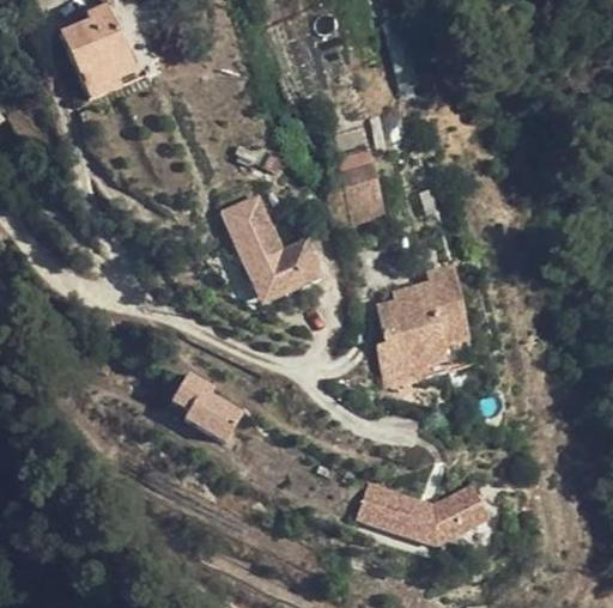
[(114,74),(116,79),(137,71),(104,2),(85,12),(89,19),(59,32),(84,90),(114,74)]
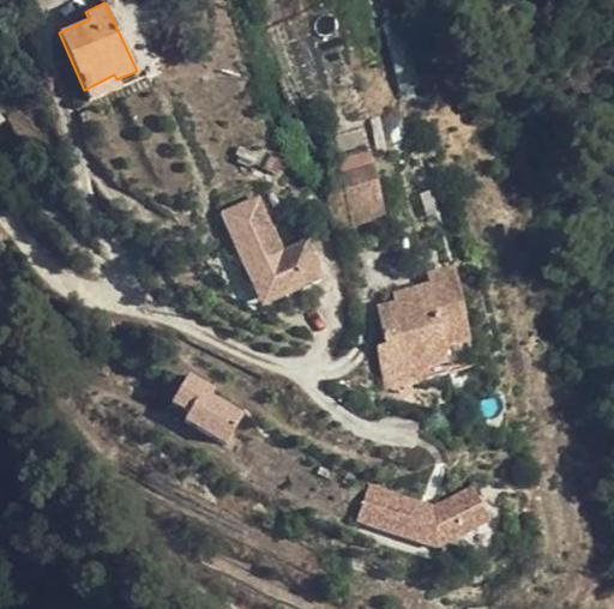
[(120,88),(116,79),(114,74),(84,90),(90,102),(120,88)]
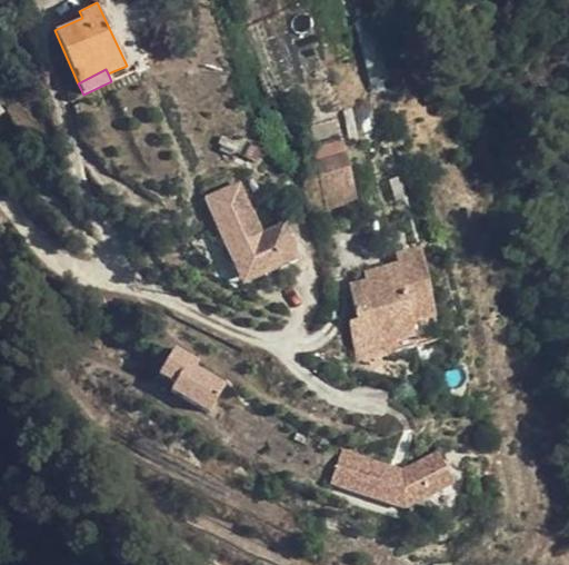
[(357,200),(346,152),(317,160),(328,208),(357,200)]
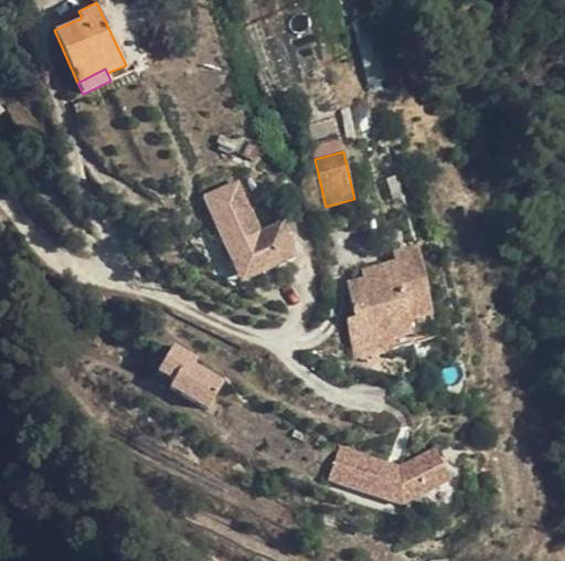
[(203,196),(228,253),(242,246),(254,274),(294,256),(279,223),(258,232),(251,230),(244,214),(247,207),(235,181),(203,196)]
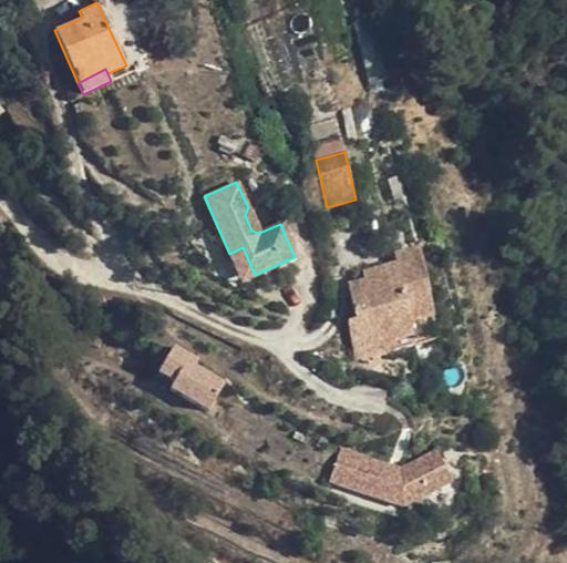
[(229,254),(241,282),(255,275),(243,247),(229,254)]
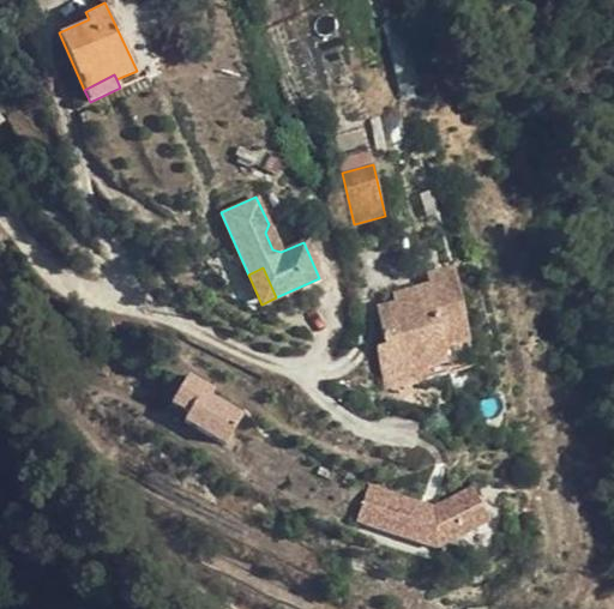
[(428,295),(393,303),(379,307),(386,343),(404,339),(410,368),(423,366),(444,361),(443,349),(467,343),(452,269),(426,276),(427,282),(428,295)]
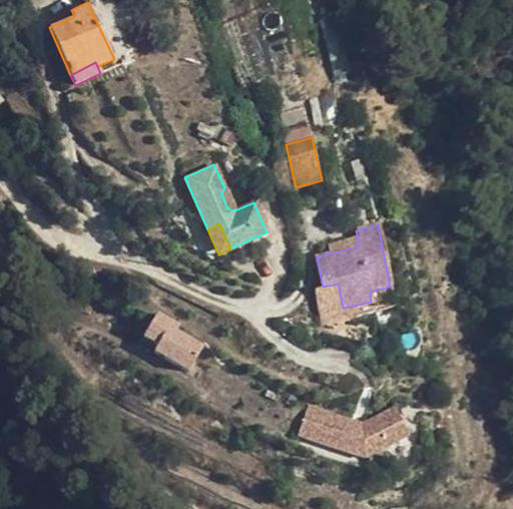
[(327,243),(329,253),(358,246),(357,235),(327,243)]
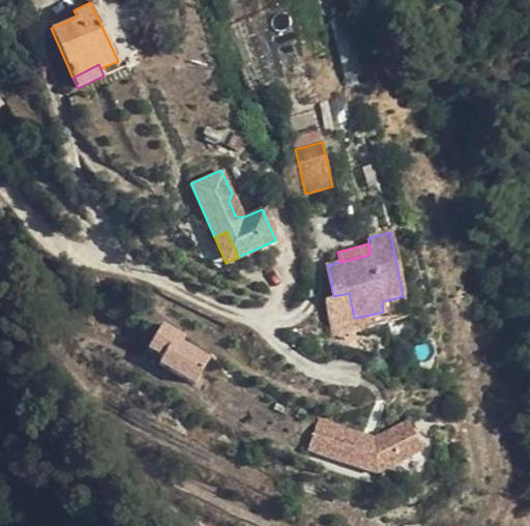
[(367,325),(365,316),(354,318),(349,293),(333,296),(324,298),(331,333),(367,325)]
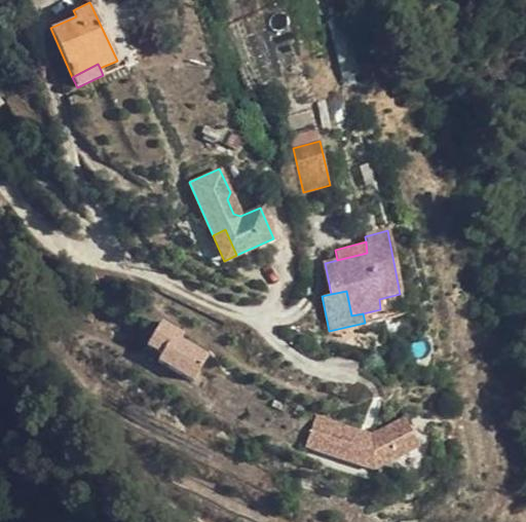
[(181,337),(174,333),(177,328),(161,319),(148,342),(162,350),(158,358),(194,378),(209,353),(181,337)]
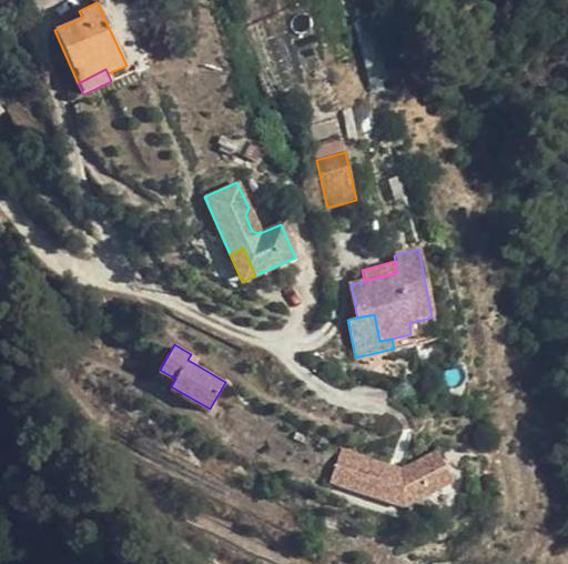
[(191,354),(188,360),(195,364),(199,359),(191,354)]
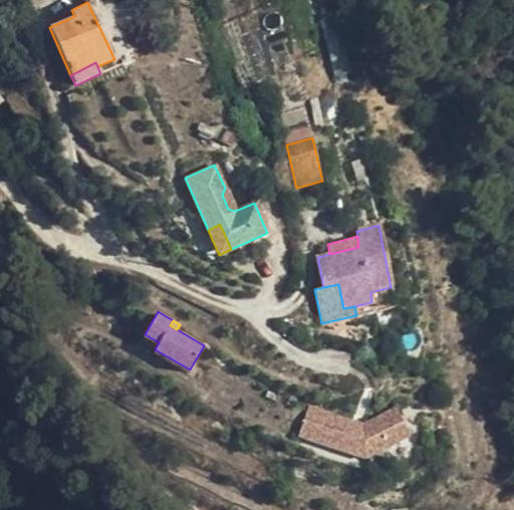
[(155,349),(159,342),(145,334),(138,346),(152,354),(155,349)]
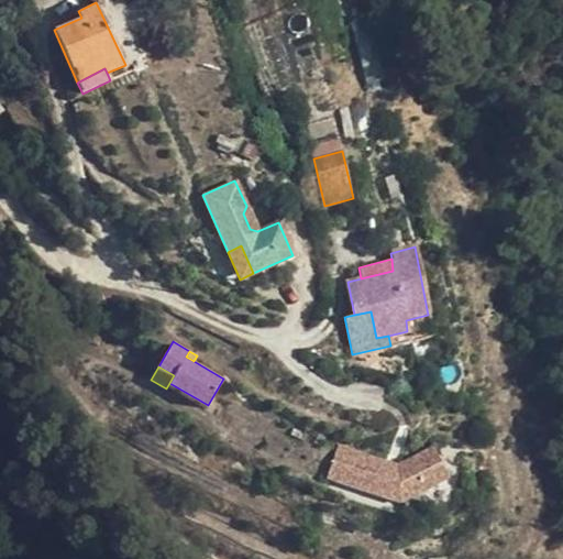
[(330,492),(405,499),(448,477),(432,447),(397,464),(332,459),(330,492)]
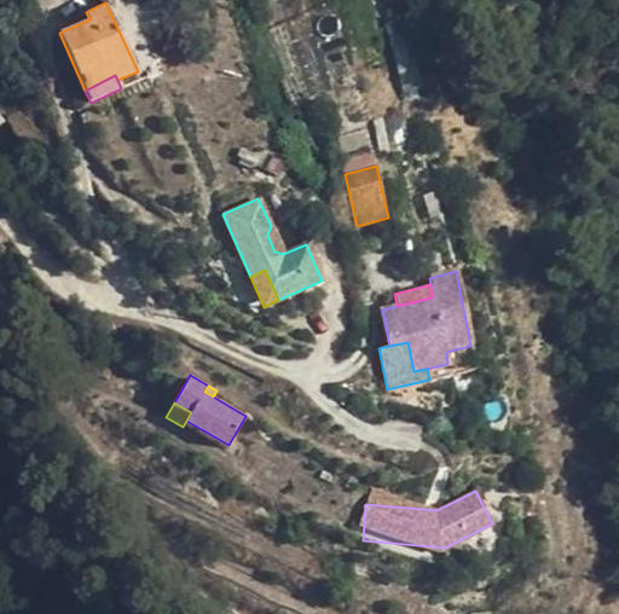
[(492,523),(445,548),(451,561),(498,537),(492,523)]
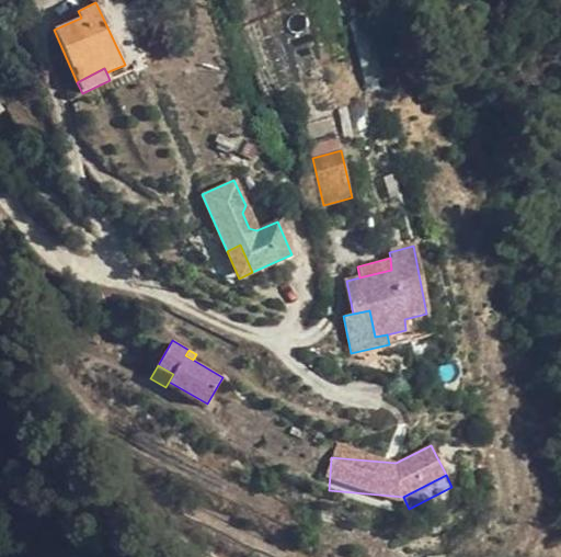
All buildings are outlined.
